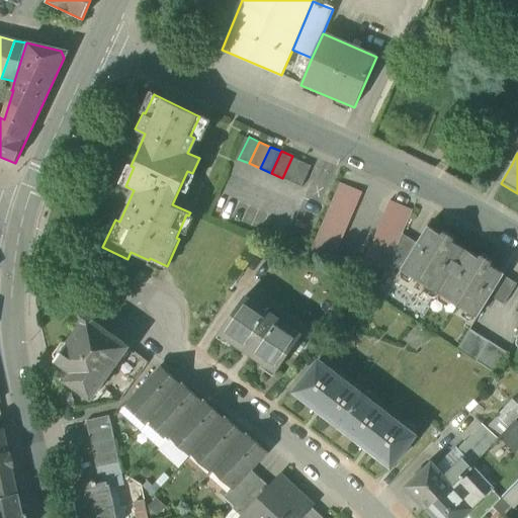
[(282,178),(292,183),(303,161),(292,156),(282,178)]
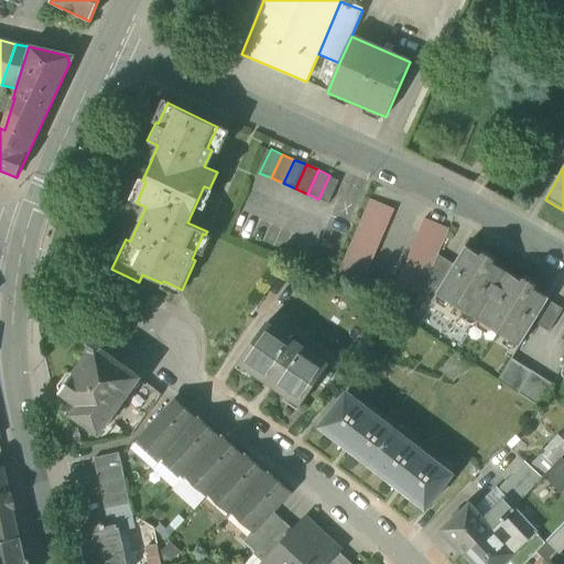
[(533,193),(546,201),(545,199),(557,179),(543,172),(533,193)]
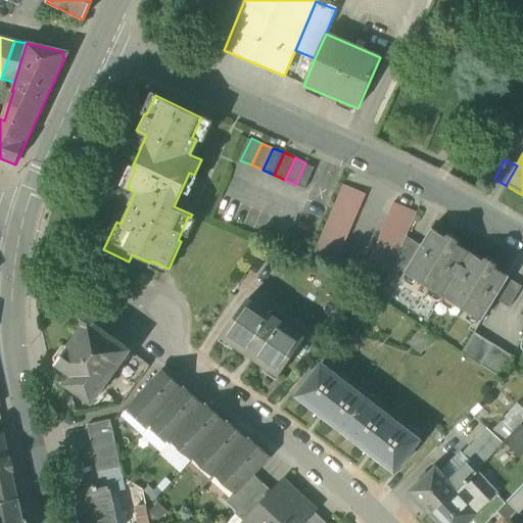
[(295,185),(306,190),(317,168),(305,162),(295,185)]
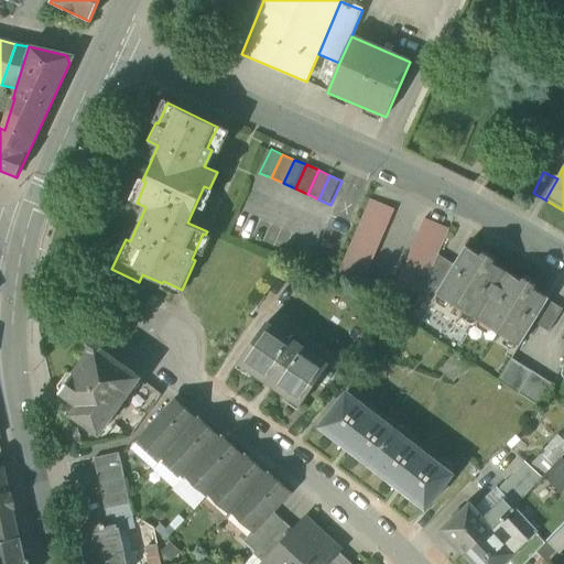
[(348,281),(362,285),(394,212),(369,201),(336,277),(348,281)]
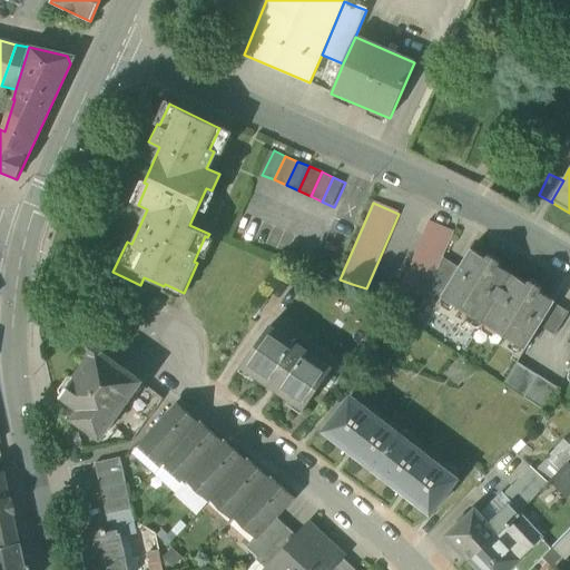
[(397,298),(421,306),(425,298),(442,258),(454,232),(431,222),(397,298)]
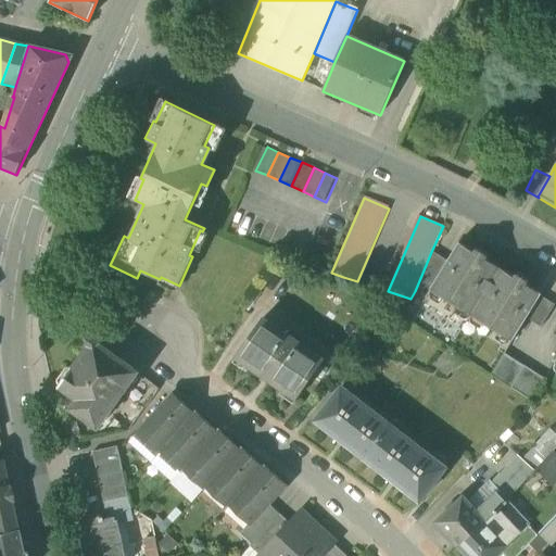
[(429,290),(470,316),(500,269),(485,261),(489,255),(489,254),(482,251),(481,252),(476,250),(475,250),(474,252),(458,243),(447,262),(433,283),(429,290)]
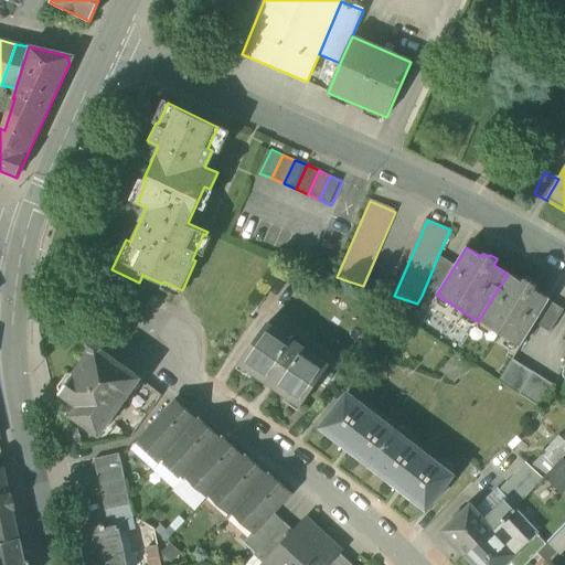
[(422,296),(428,299),(433,292),(436,286),(440,288),(455,266),(438,256),(422,296)]
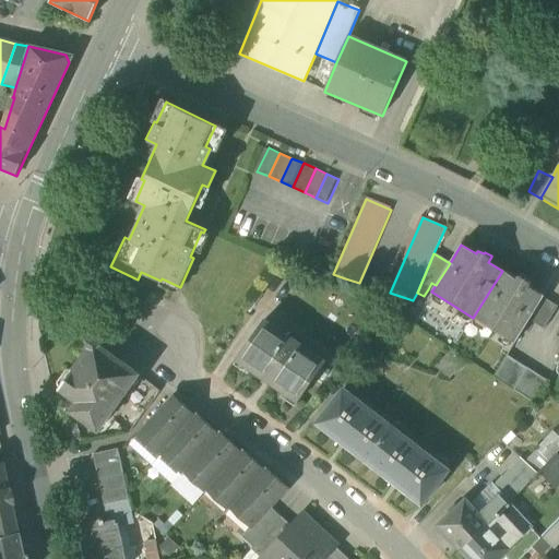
[(516,280),(502,271),(473,318),(514,344),(528,320),(543,298),(544,296),(528,287),(531,284),(531,283),(525,280),(526,278),(521,274),(519,274),(516,280)]
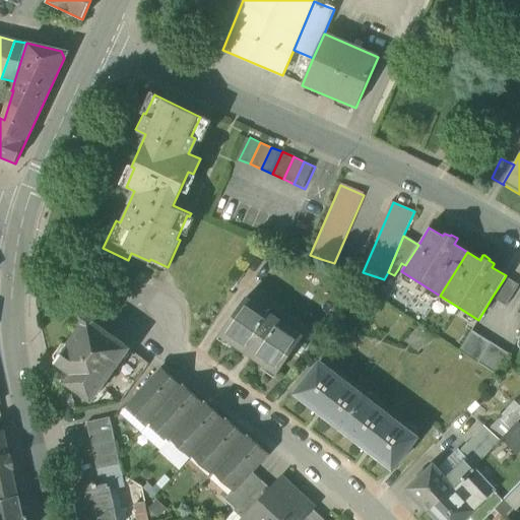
[(492,298),(506,307),(518,285),(505,277),(492,298)]
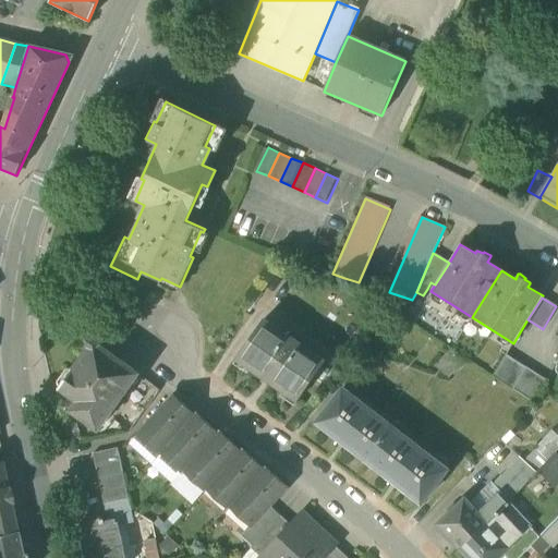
[(238,360),(299,401),(325,363),(264,322),(238,360)]
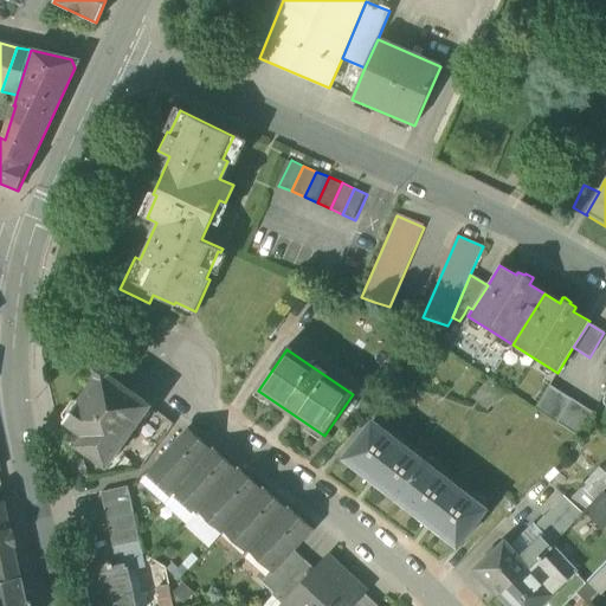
[(76,445),(104,468),(150,406),(109,374),(108,368),(95,372),(97,378),(79,403),(76,400),(72,400),(62,414),(63,414),(62,416),(63,419),(65,421),(64,423),(83,437),(76,445)]
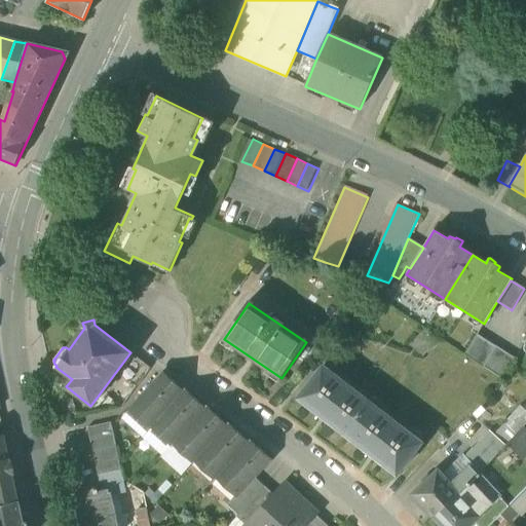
[(463,355),(483,368),(496,347),(477,335),(463,355)]
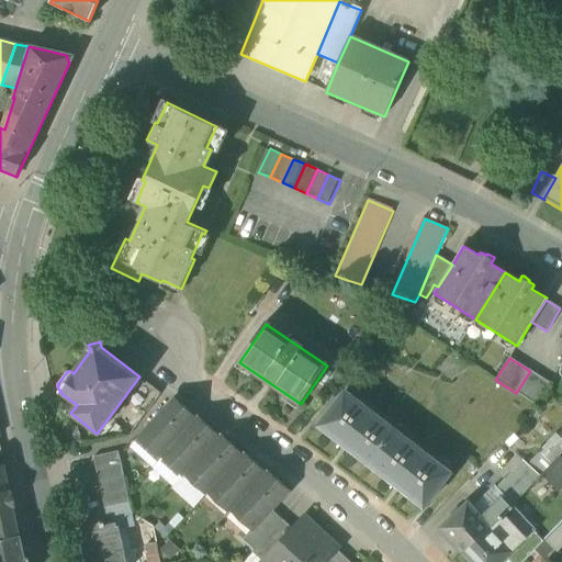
[(540,378),(530,371),(516,393),(527,400),(540,378)]
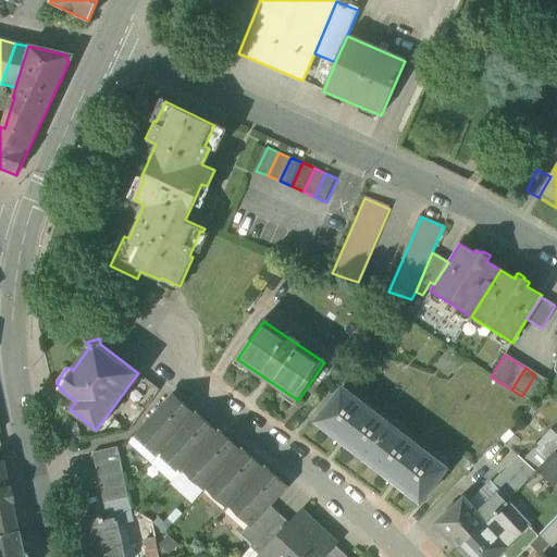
[(522,396),(534,404),(548,382),(535,374),(522,396)]
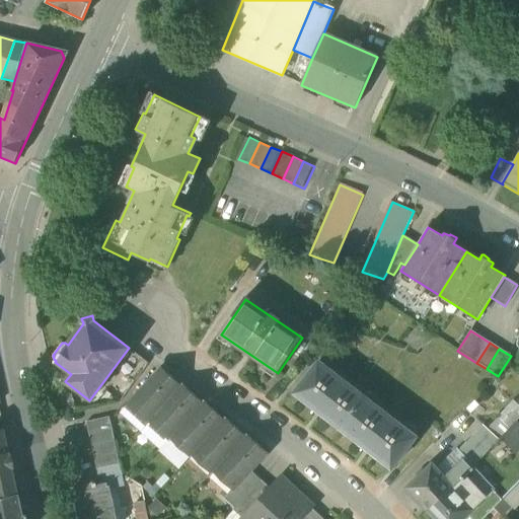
[(294,393),(344,431),(368,399),(318,362),(294,393)]
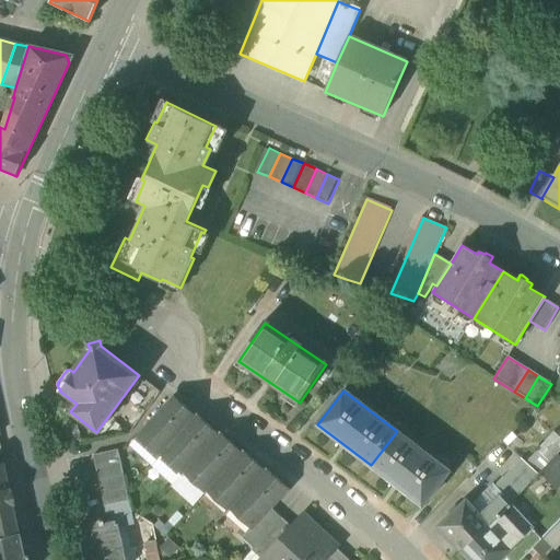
[(163,453),(165,451),(194,420),(171,399),(141,432),(163,453)]
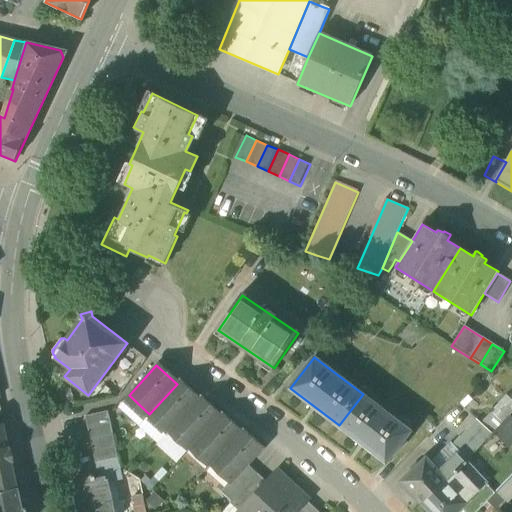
[(170,430),(172,428),(198,400),(178,382),(177,384),(151,412),(170,430)]
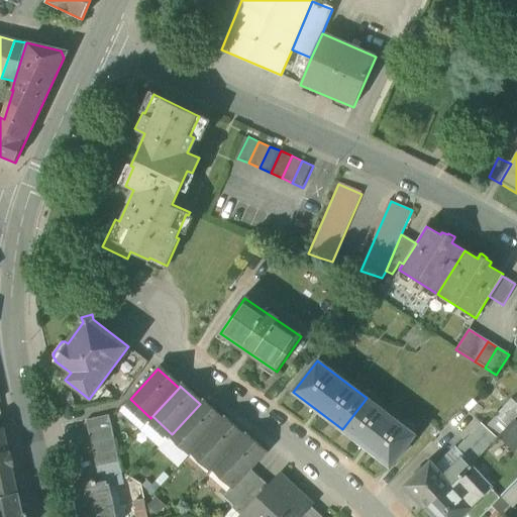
[(415,435),(367,398),(342,429),(391,467),(415,435)]
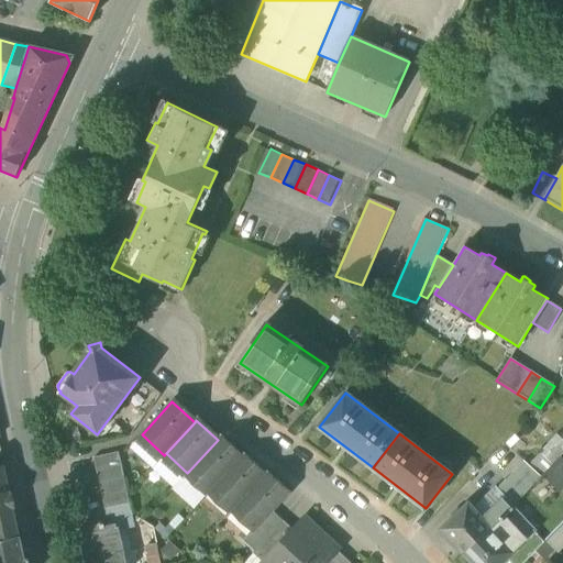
[(152,468),(164,455),(142,434),(129,448),(152,468)]
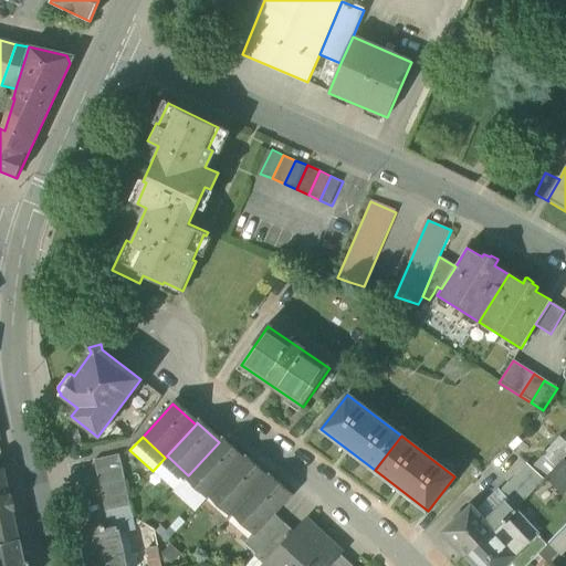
[(543,454),(545,457),(549,461),(561,450),(565,456),(565,443),(559,437),(543,454)]
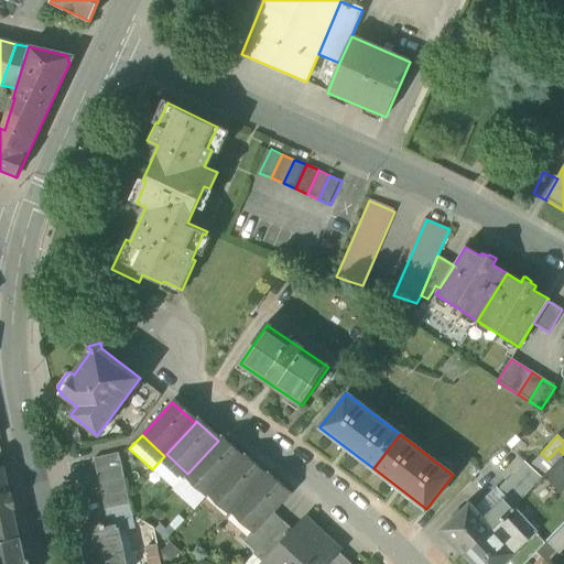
[(212,491),(213,490),(241,458),(220,438),(218,441),(190,472),(212,491)]
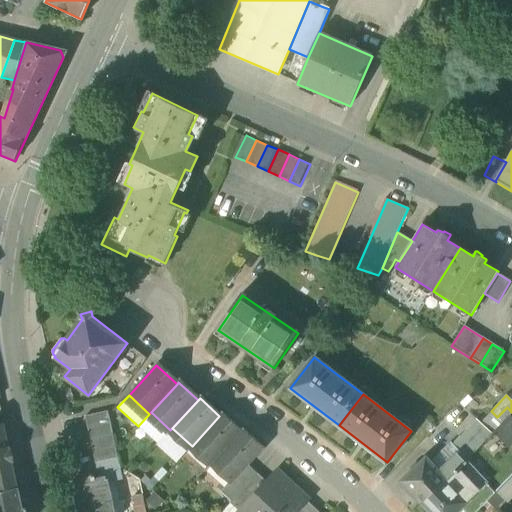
[(452,443),(468,459),(492,434),(511,413),(511,412),(507,407),(497,417),(493,413),(482,424),(476,418),(452,443)]
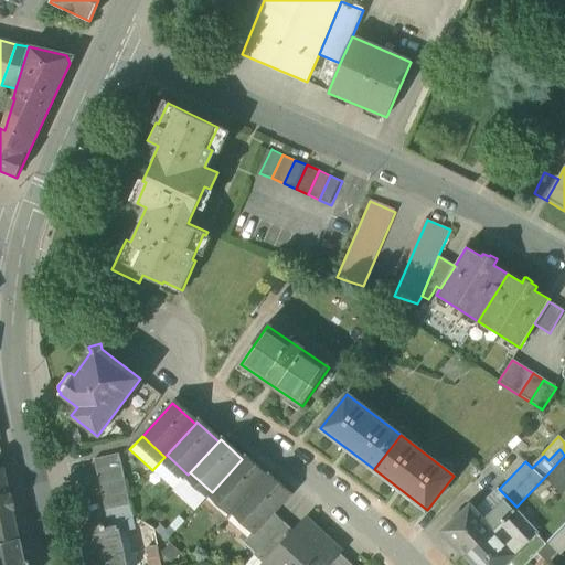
[(173,490),(188,475),(167,455),(164,457),(152,470),(173,490)]
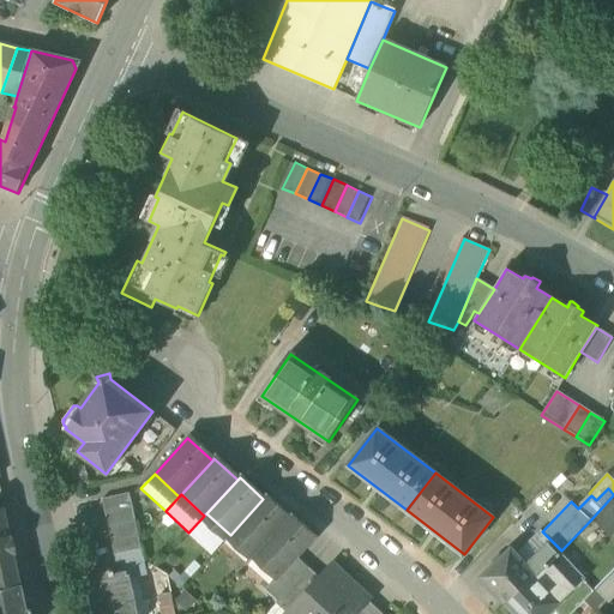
[(101,501),(104,516),(132,509),(130,499),(130,495),(101,501)]
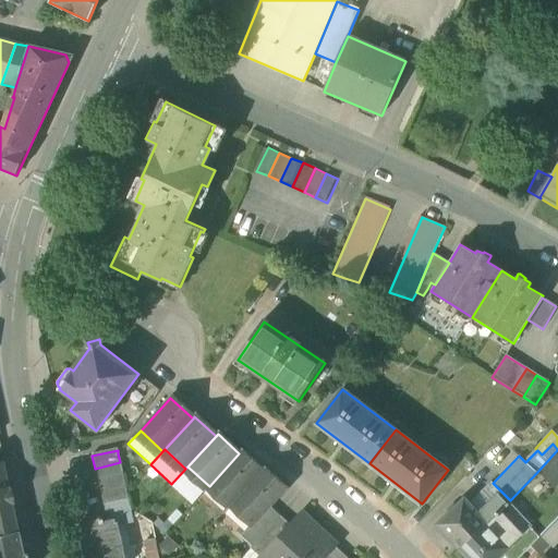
[(232,505),(233,502),(262,472),(241,452),(239,453),(210,485),(232,505)]
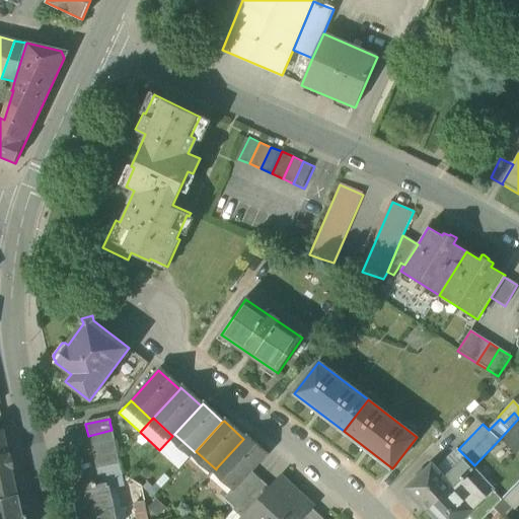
[(518,443),(518,427),(510,435),(518,443)]
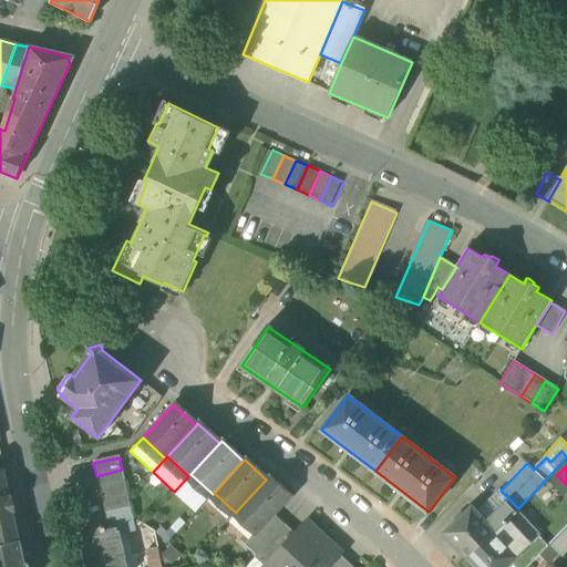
[(125,483),(122,470),(96,476),(99,488),(125,483)]
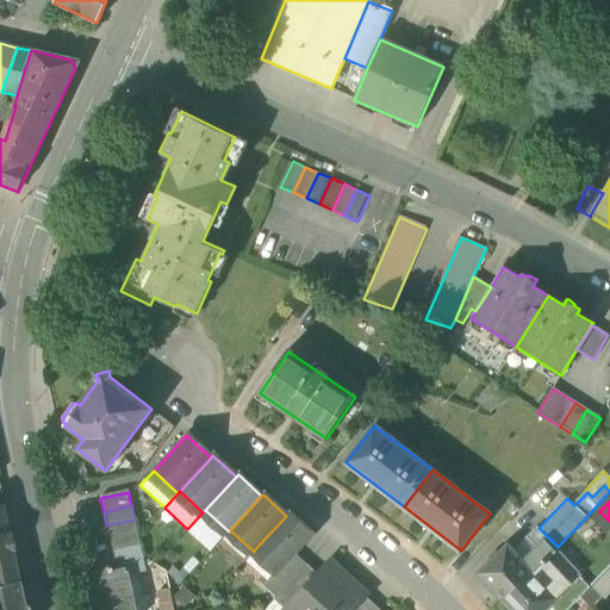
[(0,578),(14,576),(10,552),(12,551),(8,536),(6,536),(0,508),(0,578)]
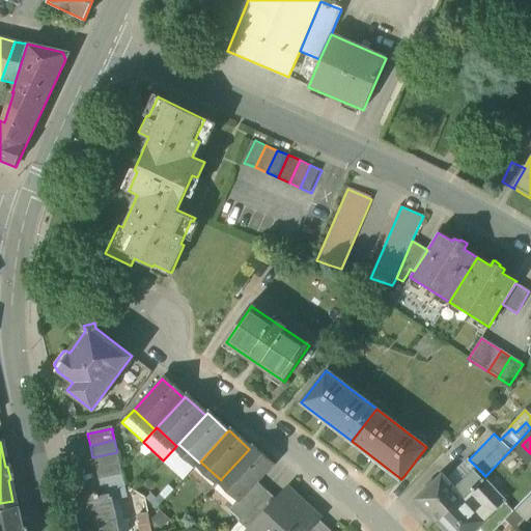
[(176,446),(163,460),(162,463),(183,481),(199,463),(178,444),(176,446)]
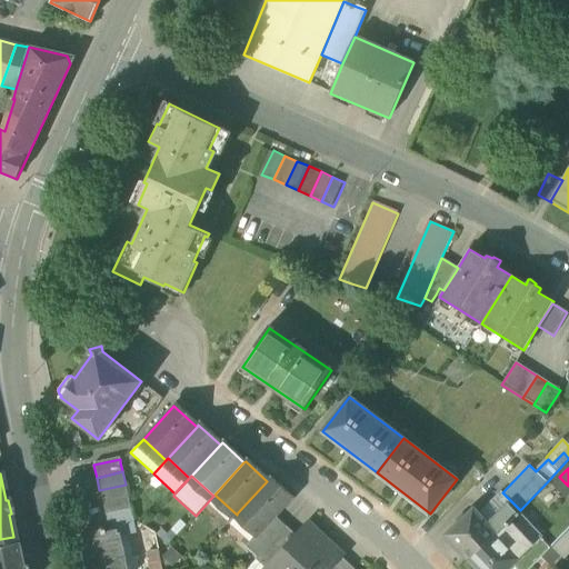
[(566,496),(568,491),(568,486),(559,477),(552,483),(566,496)]
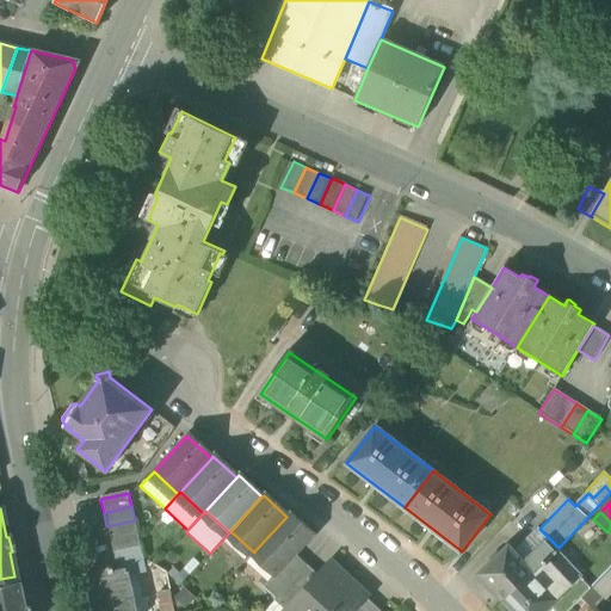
[(289,516),(287,517),(255,550),(278,572),(279,573),(295,555),(313,537),(289,516)]
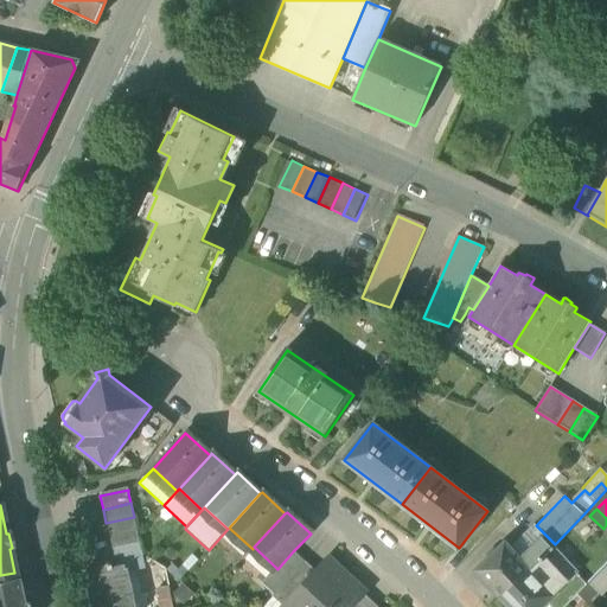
[(136,530),(134,517),(106,523),(109,536),(136,530)]
